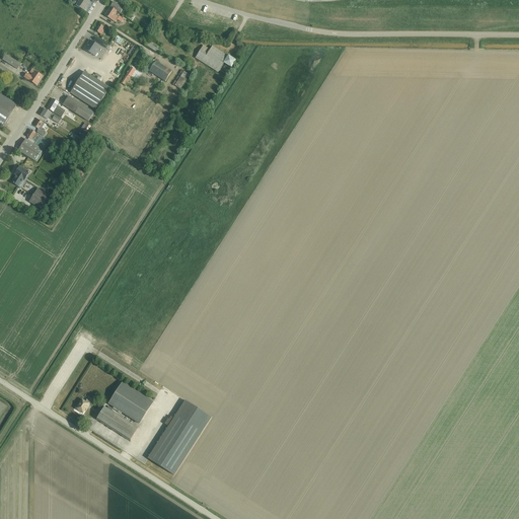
[(84,11),(90,2),(86,0),(74,0),(74,2),(73,4),(84,11)]
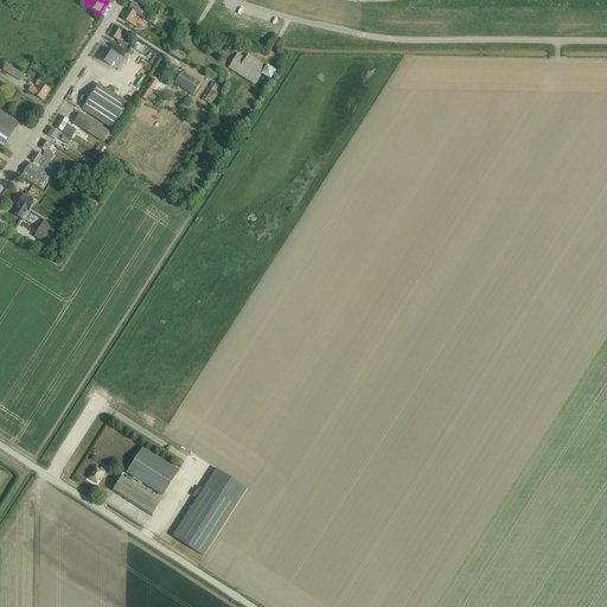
[(133,2),(129,8),(138,13),(141,16),(145,11),(146,8),(141,6),(140,7),(133,2)]
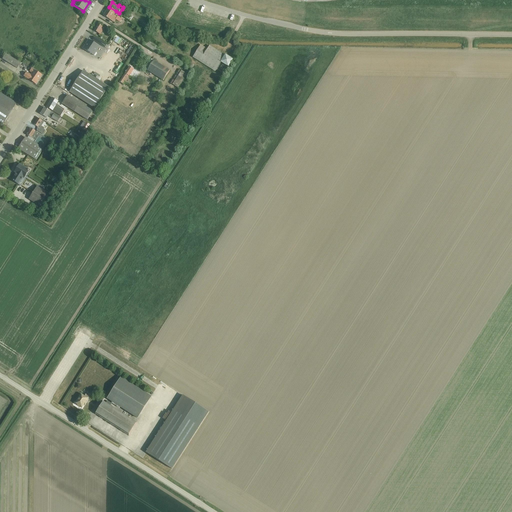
[(116,11),(109,7),(103,16),(114,22),(116,20),(120,22),(122,19),(117,16),(117,17),(113,15),(116,11)]
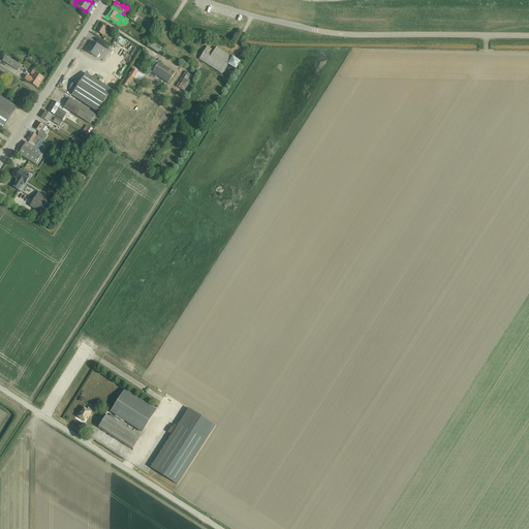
[(102,26),(97,32),(103,36),(106,31),(105,30),(106,28),(102,26)]
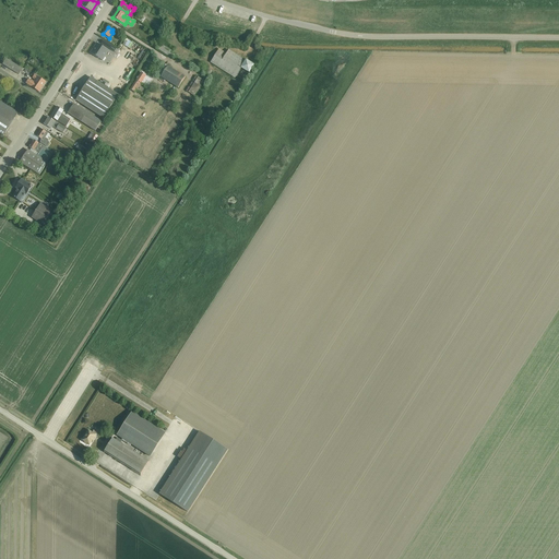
[(104,56),(108,50),(97,44),(95,47),(96,48),(95,50),(94,50),(92,54),(103,61),(105,57),(104,56)]
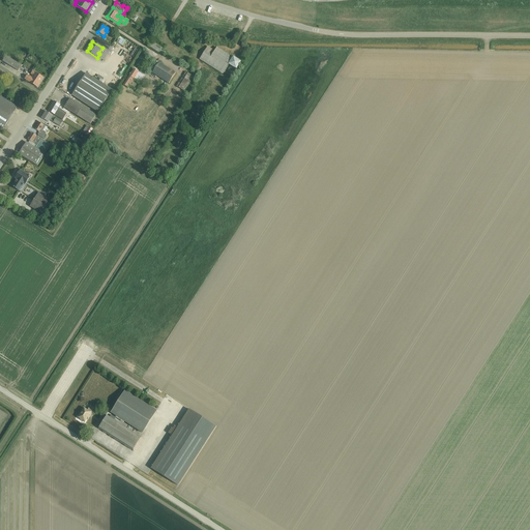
[(151,43),(149,47),(163,56),(165,52),(163,51),(164,50),(152,42),(151,43)]
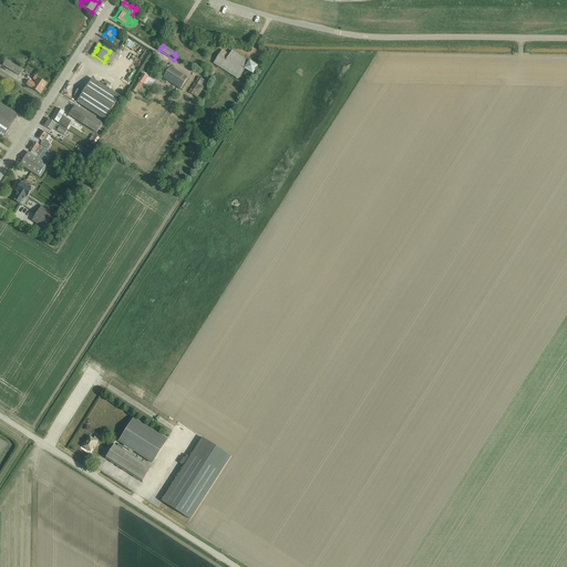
[(223,51),(215,63),(229,73),(233,75),(237,78),(238,79),(244,69),(253,74),(257,68),(232,52),(229,55),(223,51)]
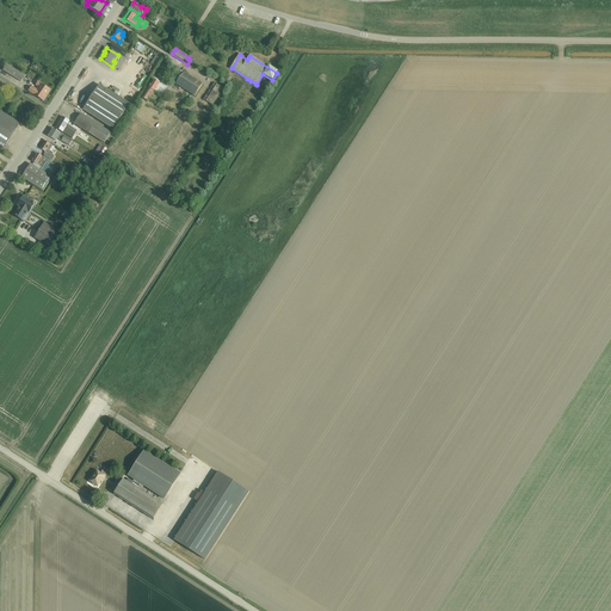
[(22,82),(25,75),(7,65),(2,71),(22,82)]
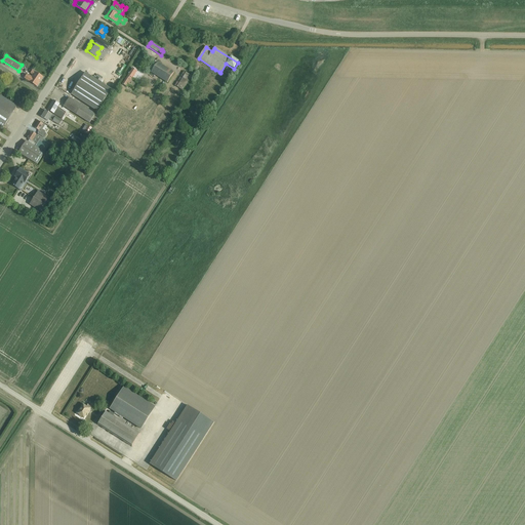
[(167,83),(174,73),(158,63),(151,73),(167,83)]
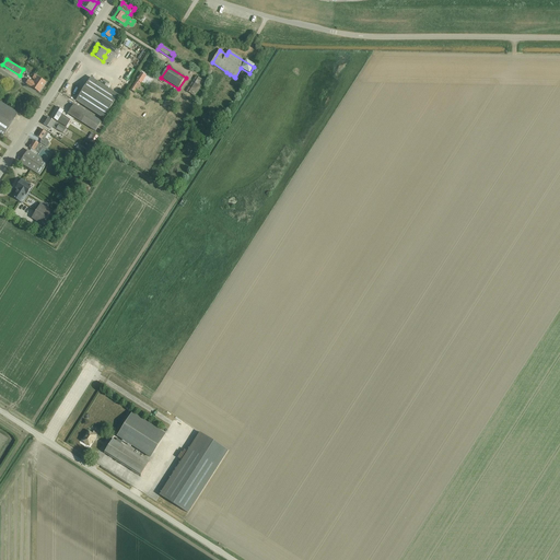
[(136,93),(141,84),(147,77),(141,73),(131,90),(136,93)]
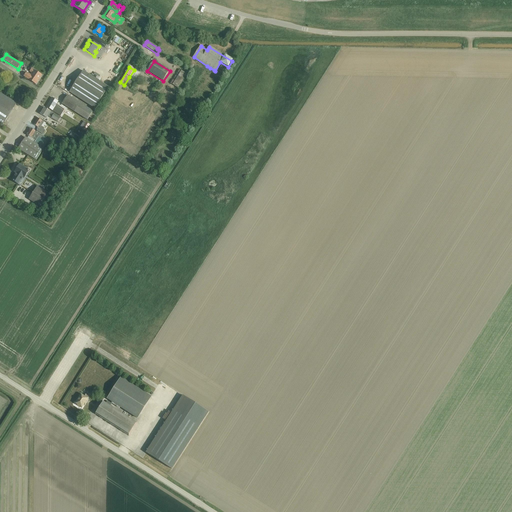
[(36,84),(42,75),(32,69),(30,72),(32,73),(31,75),(27,73),(24,76),(29,79),(28,79),(36,84)]
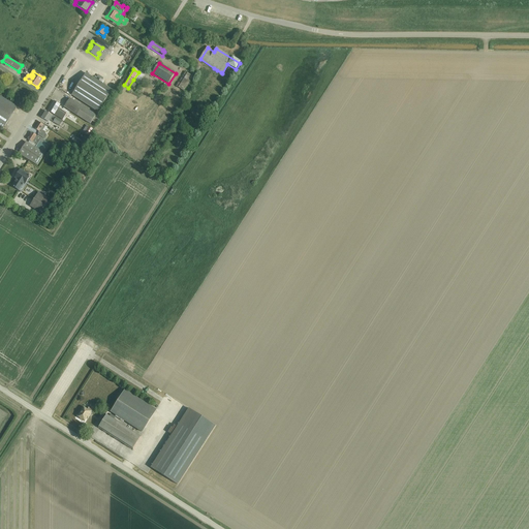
[(185,71),(176,87),(184,92),(193,76),(185,71)]
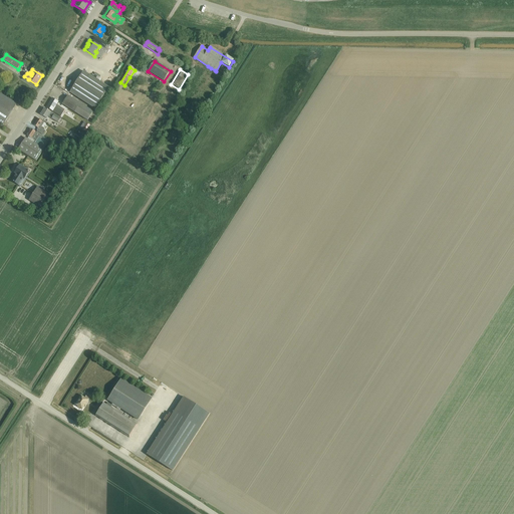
[(70,92),(95,109),(109,88),(83,71),(70,92)]
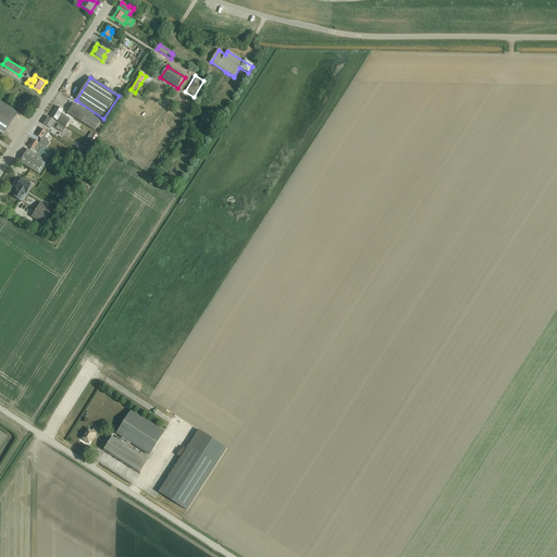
[(0,133),(3,136),(19,113),(0,100),(0,133)]
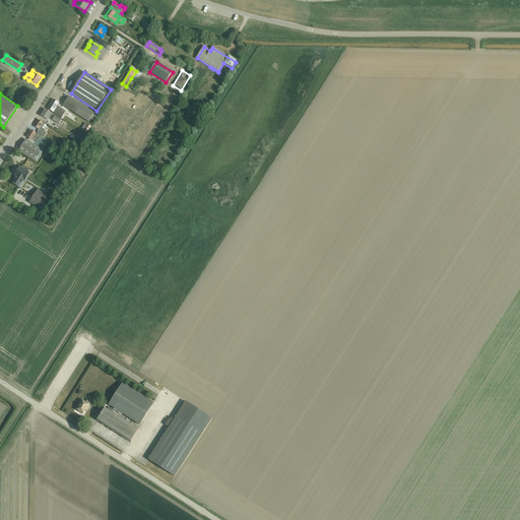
[(89,123),(94,114),(69,96),(63,106),(89,123)]
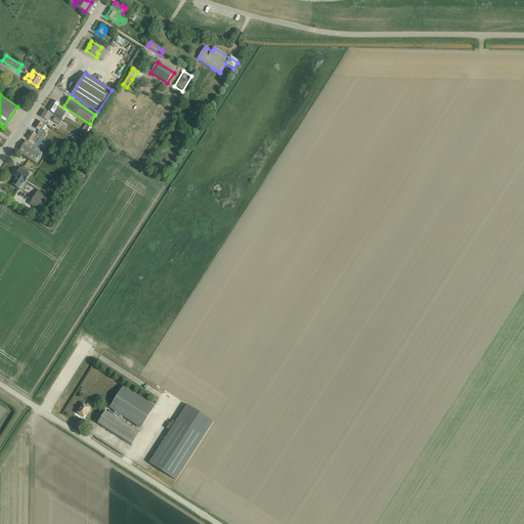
[(48,110),(56,115),(62,119),(67,113),(59,108),(57,106),(59,103),(54,100),(48,110)]
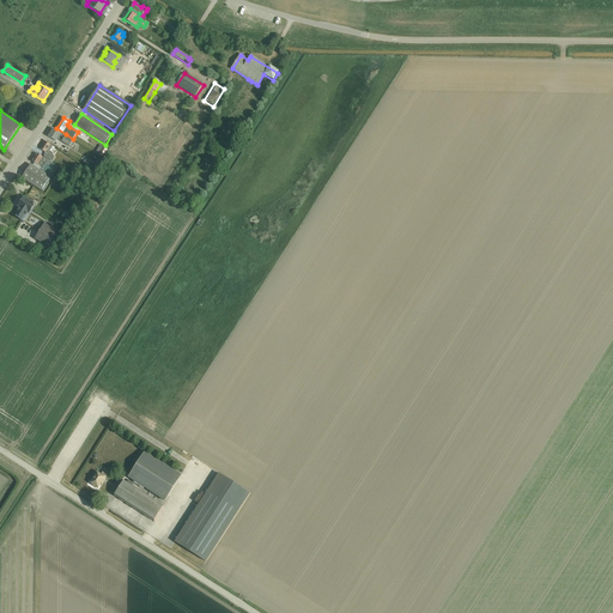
[(70,147),(73,141),(54,129),(49,137),(56,141),(58,139),(70,147)]
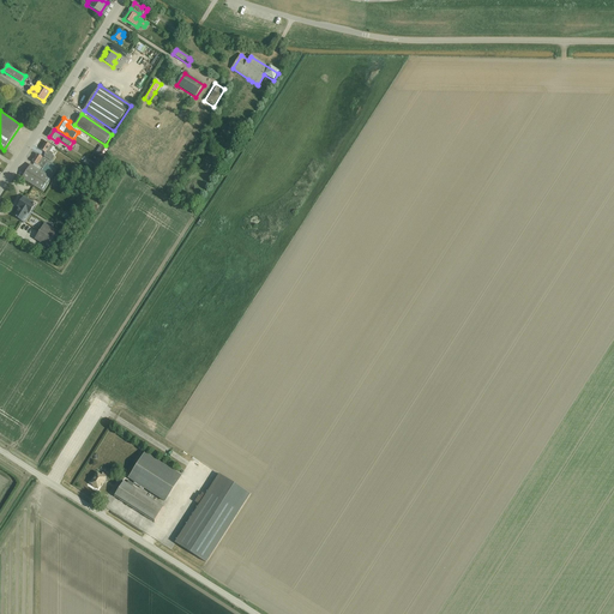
[(88,142),(90,138),(80,131),(77,134),(88,142)]
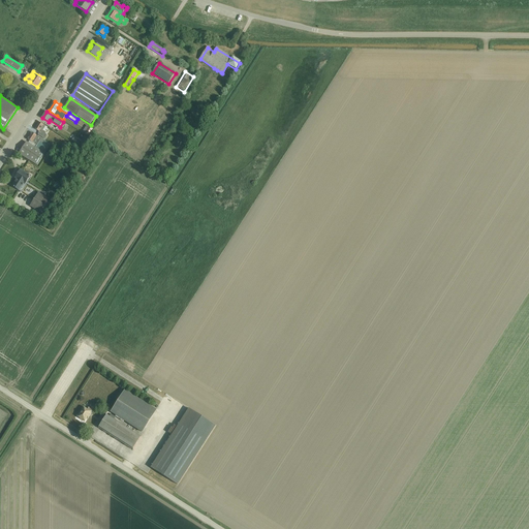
[(48,128),(45,126),(39,122),(35,129),(39,132),(38,135),(44,139),(47,134),(45,133),(45,132),(48,128)]
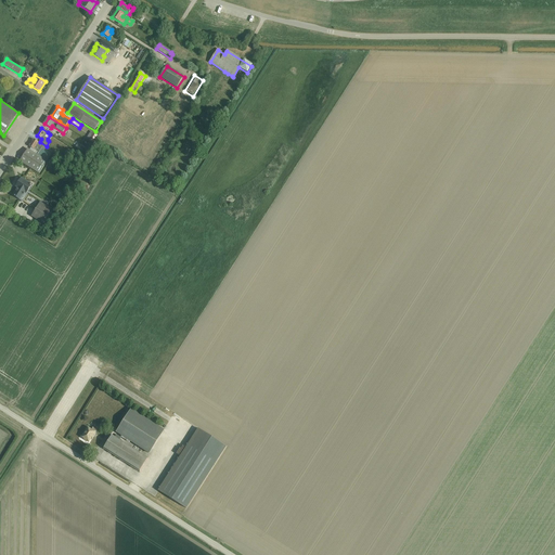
[(34,140),(29,146),(39,153),(37,155),(28,150),(20,162),(40,173),(48,162),(53,152),(34,140)]
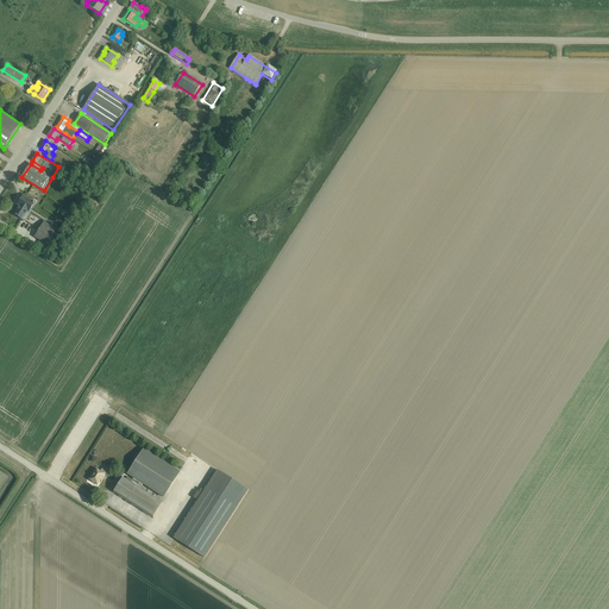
[(88,167),(90,162),(82,157),(79,163),(88,167)]
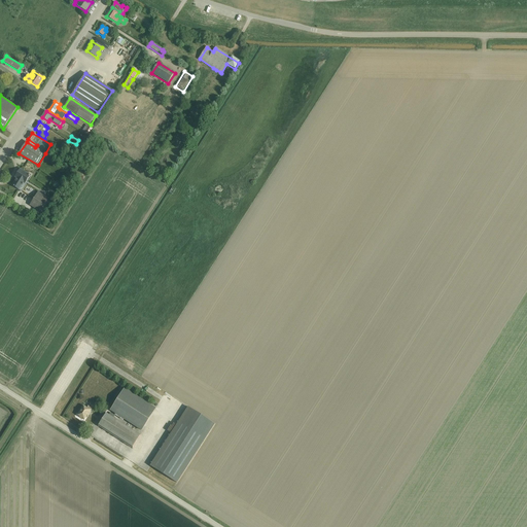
[(25,184),(31,175),(21,169),(15,178),(16,179),(12,186),(20,190),(24,183),(25,184)]
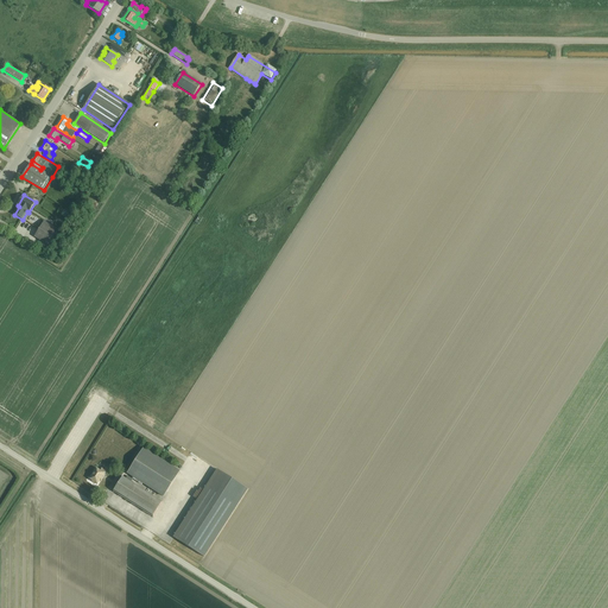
[(44,222),(35,236),(50,246),(59,232),(44,222)]
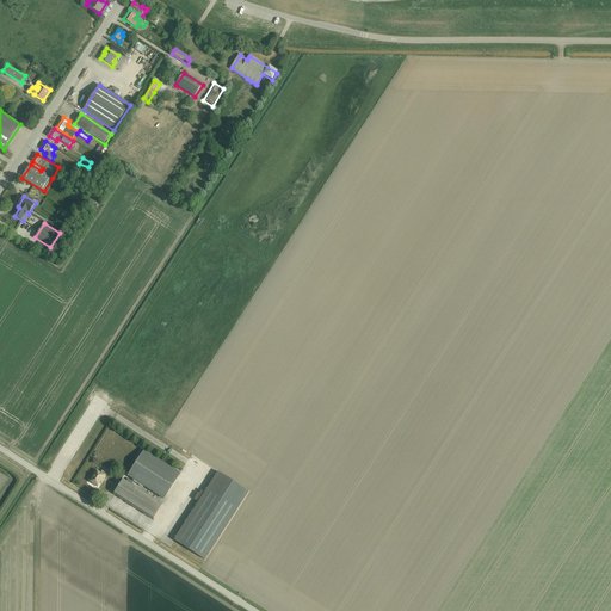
[(129,476),(164,499),(180,474),(144,451),(129,476)]
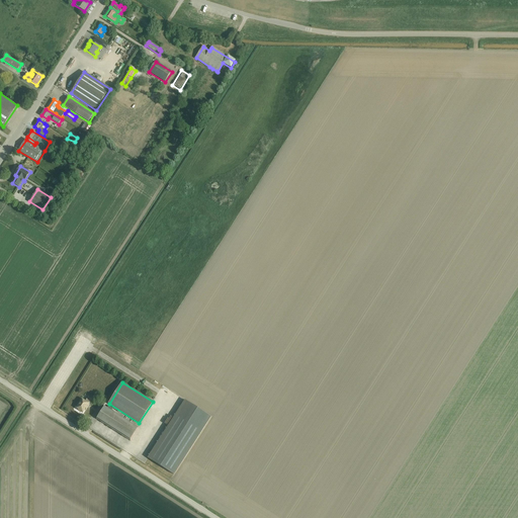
[(87,406),(90,402),(87,400),(86,402),(82,400),(79,404),(76,409),(83,413),(85,410),(86,410),(88,407),(87,406)]
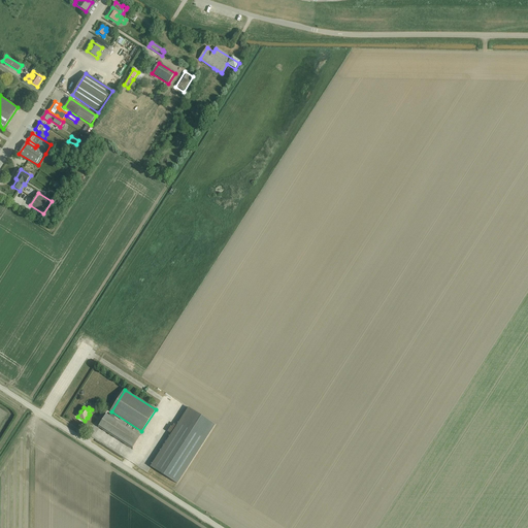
[(189,408),(151,466),(176,483),(215,425),(189,408)]
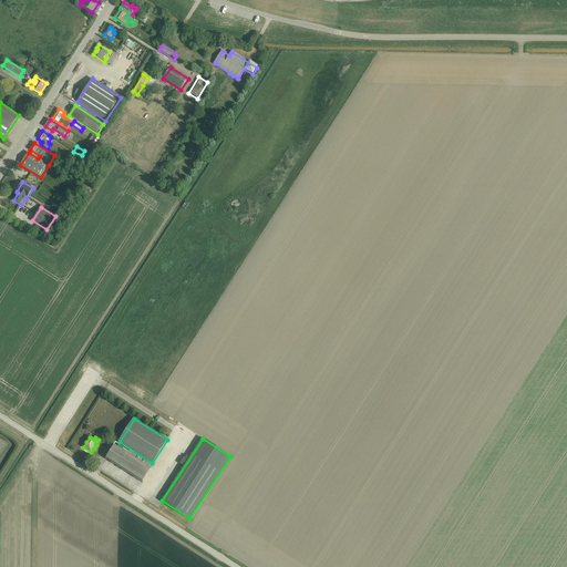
[(142,482),(151,468),(115,445),(106,459),(142,482)]
